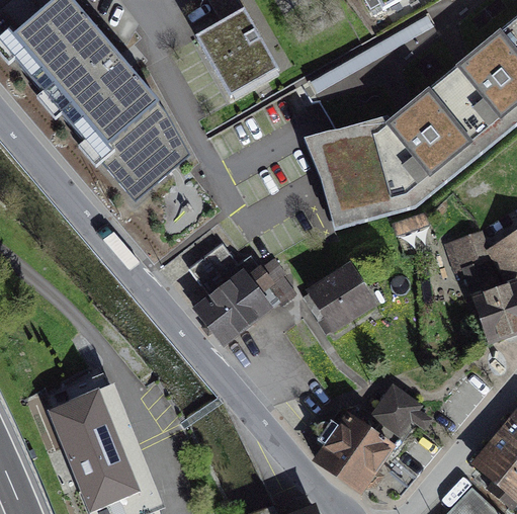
[(164,107),(71,0),(51,0),(14,31),(9,26),(0,32),(0,54),(7,63),(14,56),(42,90),(35,96),(56,116),(60,111),(83,138),(77,145),(96,166),(102,161),(135,201),(188,152),(164,107)]
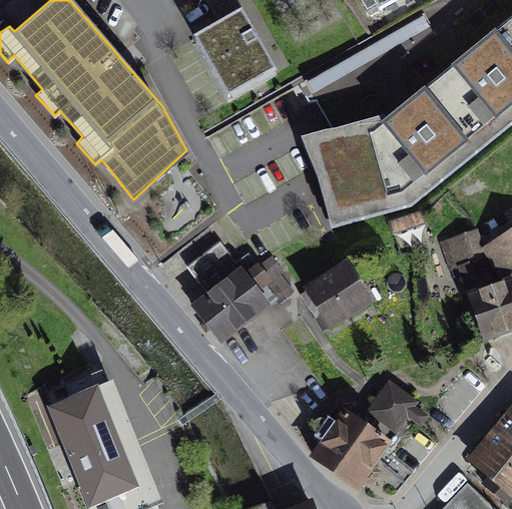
[(204,0),(216,20),(192,34),(227,94),(275,67),(234,0),(204,0)]
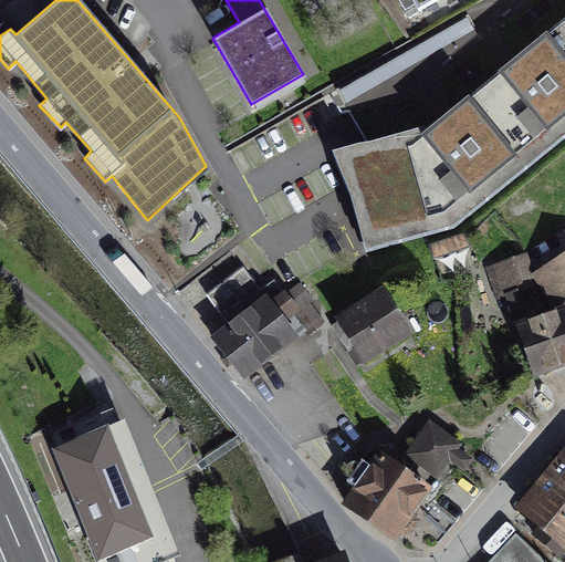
[(424,125),(332,151),(348,193),(365,250),(454,226),(564,134),(564,17),(426,128),(424,125)]
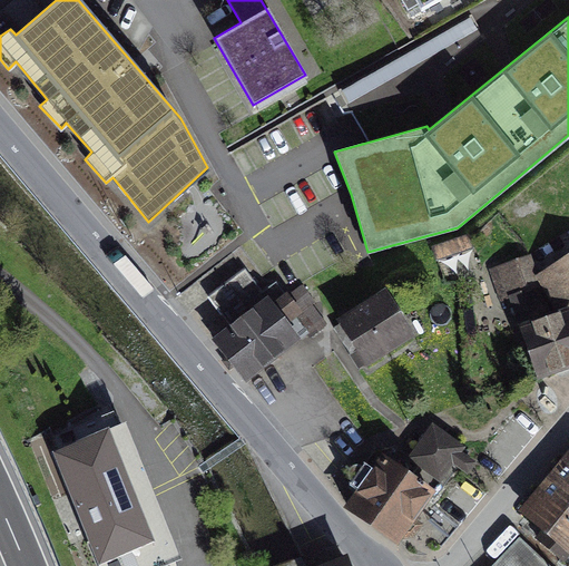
[(501,302),(509,300),(537,379),(568,368),(568,304),(558,309),(535,273),(539,270),(531,251),(488,266),(501,302)]
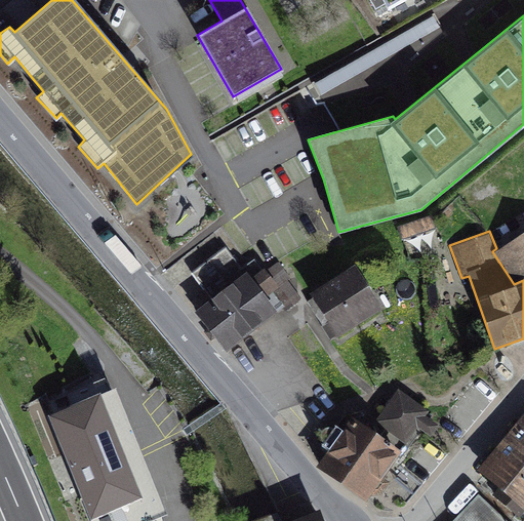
[(523,232),(496,248),(492,251),(514,284),(523,280),(523,232)]
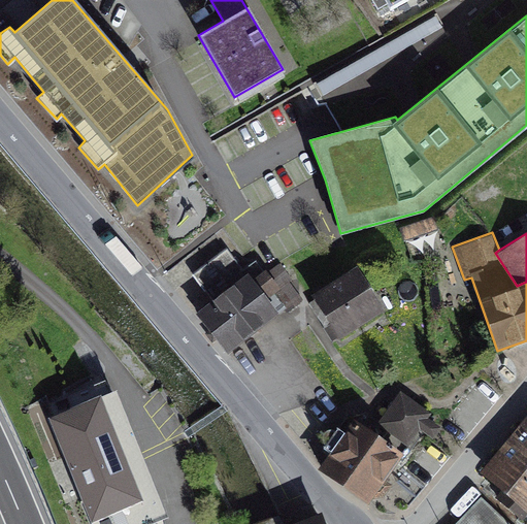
[(212,299),(194,314),(227,353),(299,294),(288,280),(292,277),(278,260),(265,269),(255,257),(242,267),(225,246),(190,272),(212,299)]
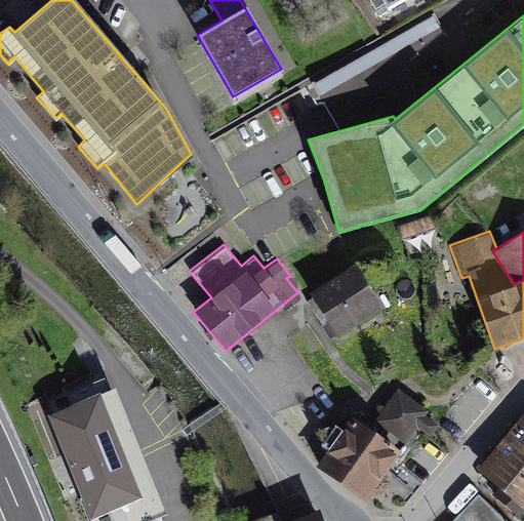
[(354,264),(310,294),(337,337),(384,308),(354,264)]
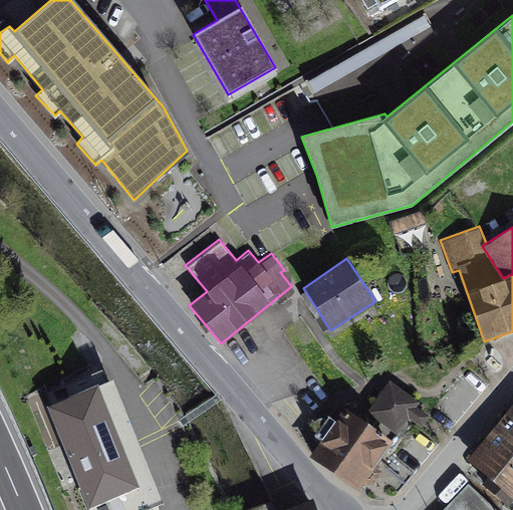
[(50,403),(46,405),(87,509),(161,509),(160,504),(163,503),(112,379),(105,383),(103,375),(96,371),(46,392),(50,403)]
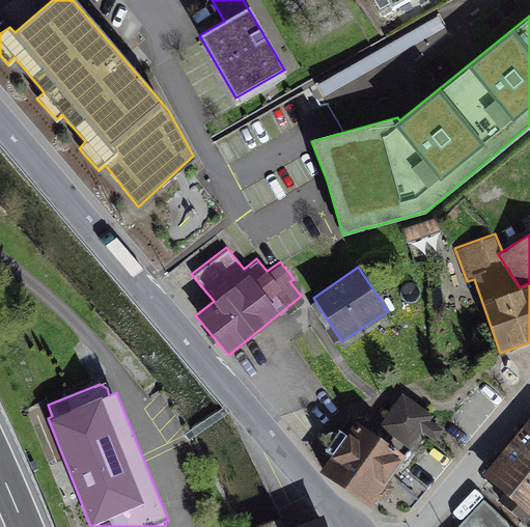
[(402,391),(381,421),(416,445),(424,433),(435,440),(443,428),(433,421),(437,415),(402,391)]
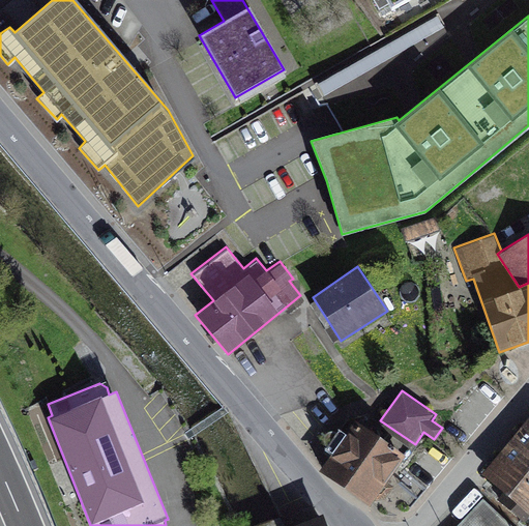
[(404,462),(415,444),(380,420),(368,412),(359,414),(319,471),(370,506),(402,461),(404,462)]
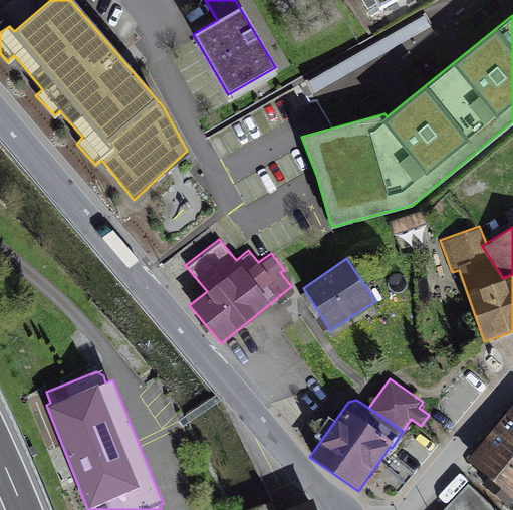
[(512,509),(512,402),(467,459),(487,477),(481,484),(511,509),(512,509)]
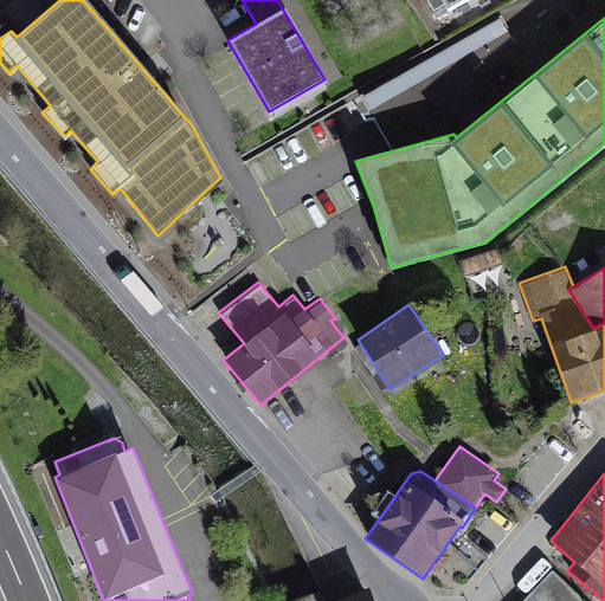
[(586,600),(552,568),(520,600),(586,600)]
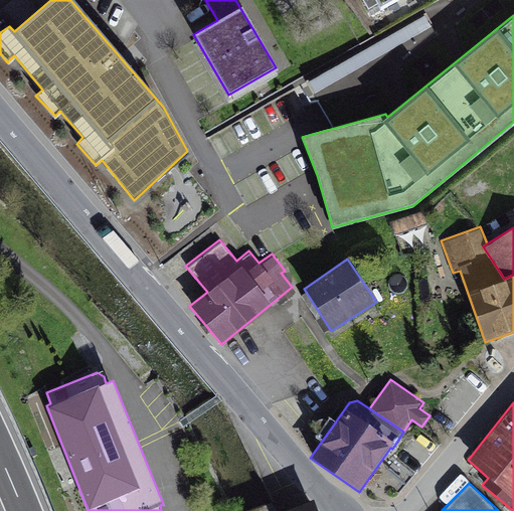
[(317,510),(314,500),(307,502),(302,489),(244,510),(317,510)]
